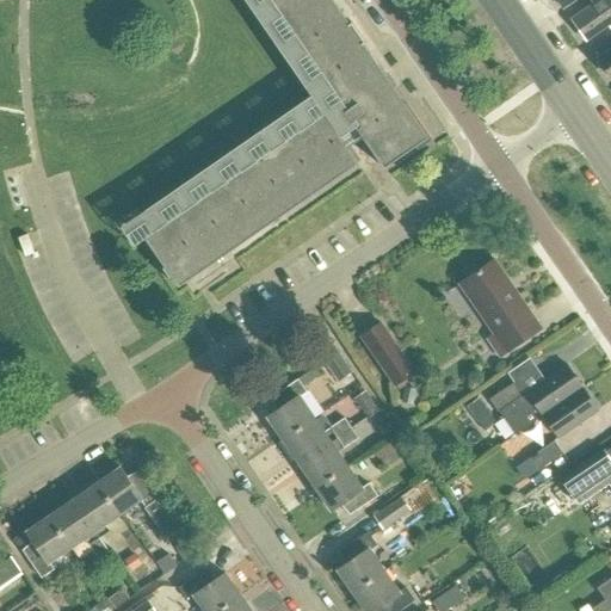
[(267,0),(386,170),(430,139),(333,0),(267,0)]
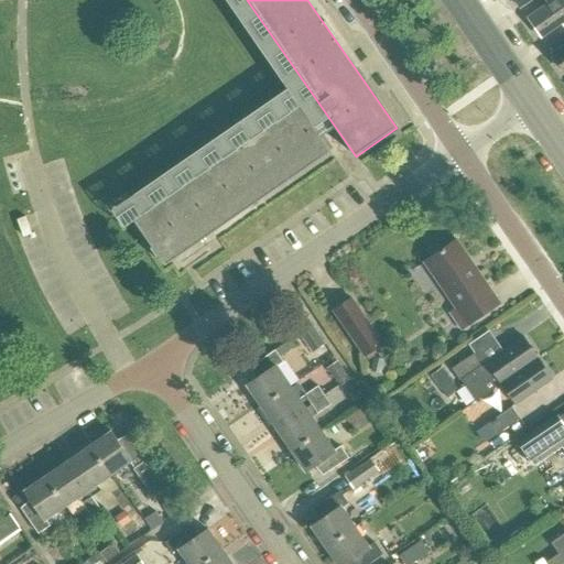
[(514,0),(522,10),(535,0),(514,0)]
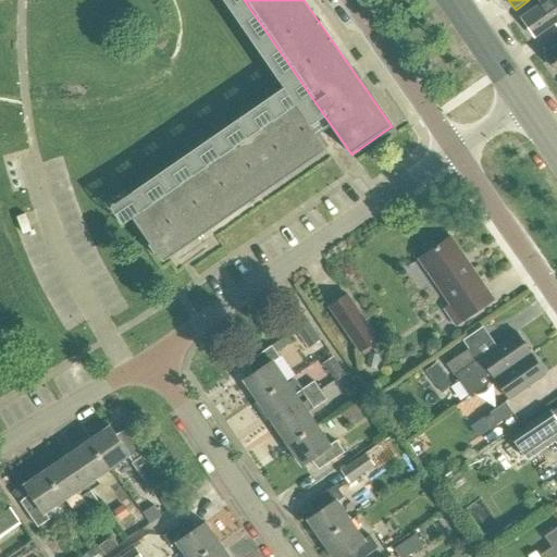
[(523,19),(537,39),(556,25),(556,0),(541,0),(541,1),(543,4),(523,19)]
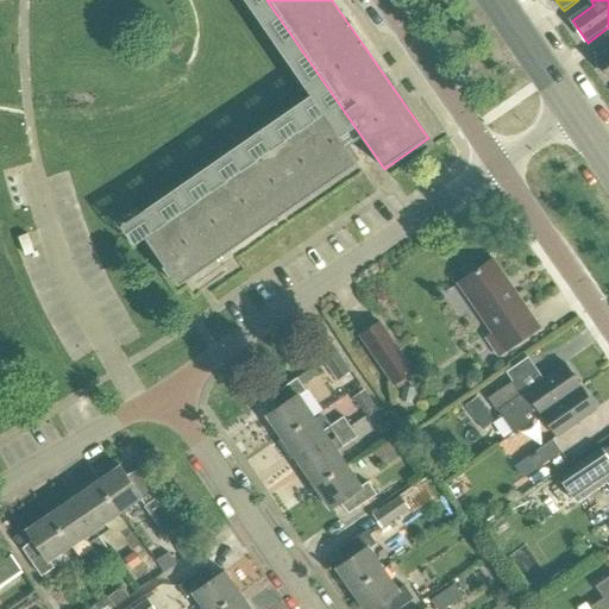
[(322,113),(144,236),(179,287),(358,164),(322,113)]
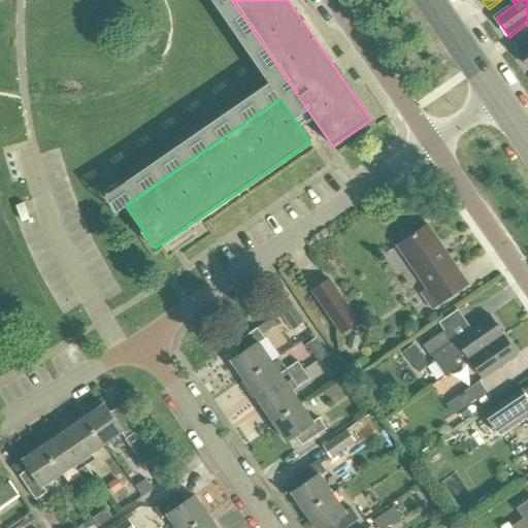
[(427,225),(397,245),(427,290),(421,293),(432,309),(468,285),(427,225)]
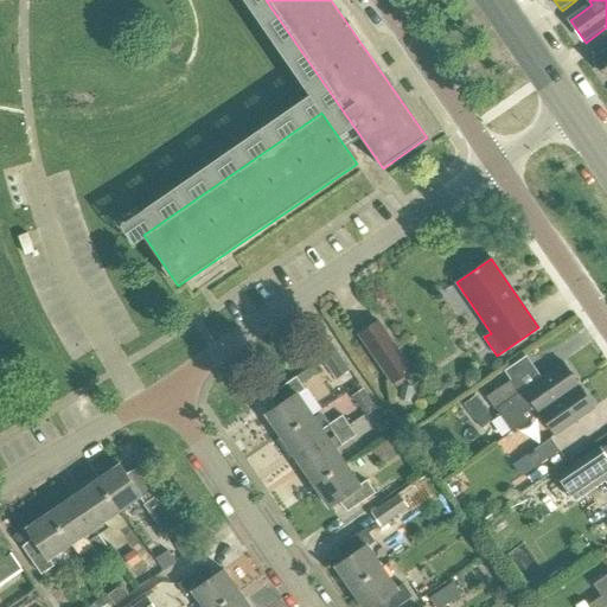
[(387,331),(365,346),(393,387),(414,371),(387,331)]
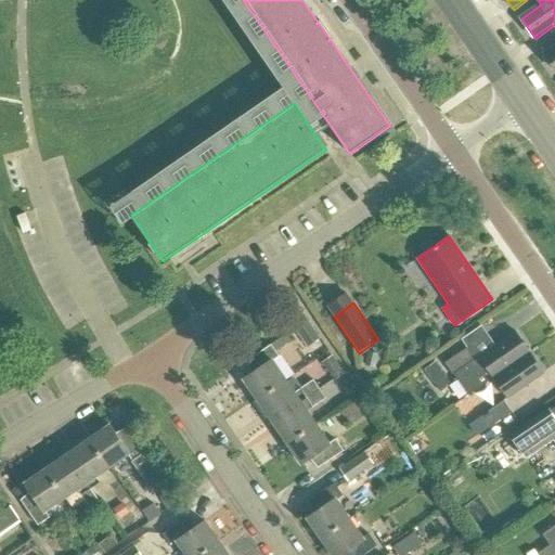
[(466,397),(493,377),(529,352),(515,332),(475,359),(452,374),(466,397)]
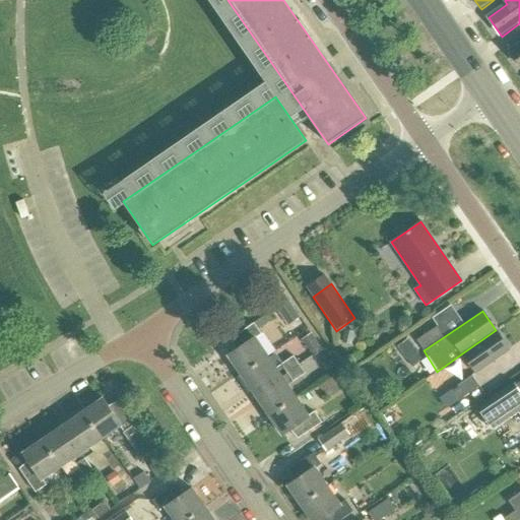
[(230,355),(241,373),(267,354),(256,339),(262,334),(255,324),(232,340),(237,350),(230,355)]
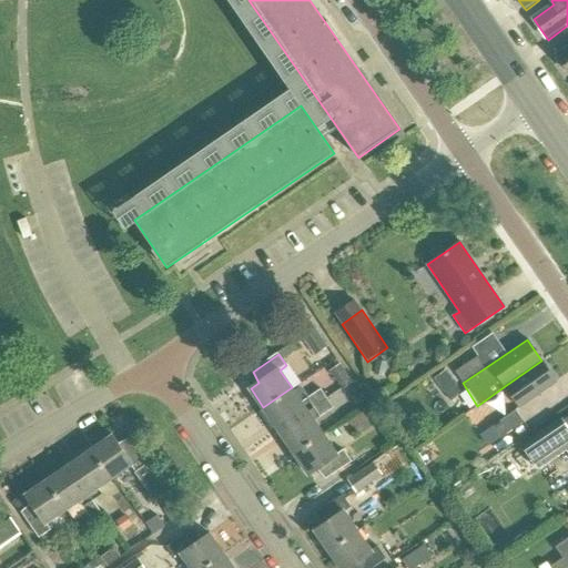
[(463,383),(486,367),(478,356),(455,372),(463,383)]
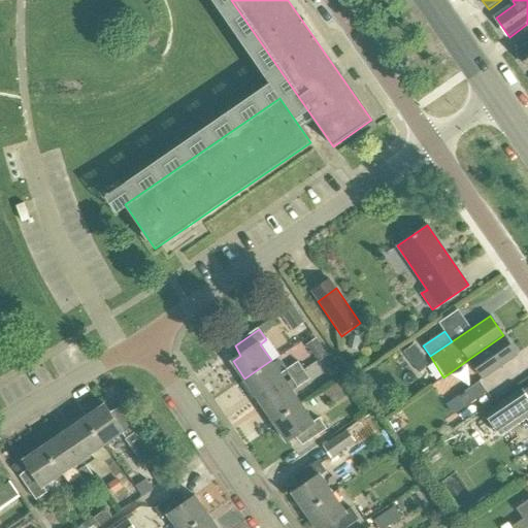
[(469,359),(483,380),(517,355),(503,335),(469,359)]
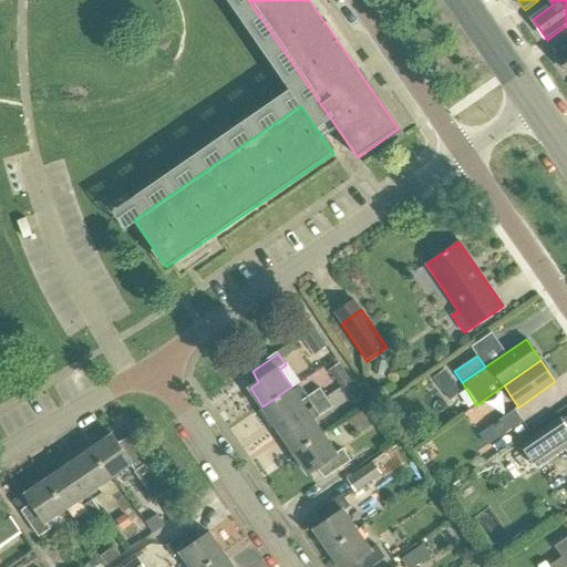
[(329,370),(341,389),(352,381),(339,362),(329,370)]
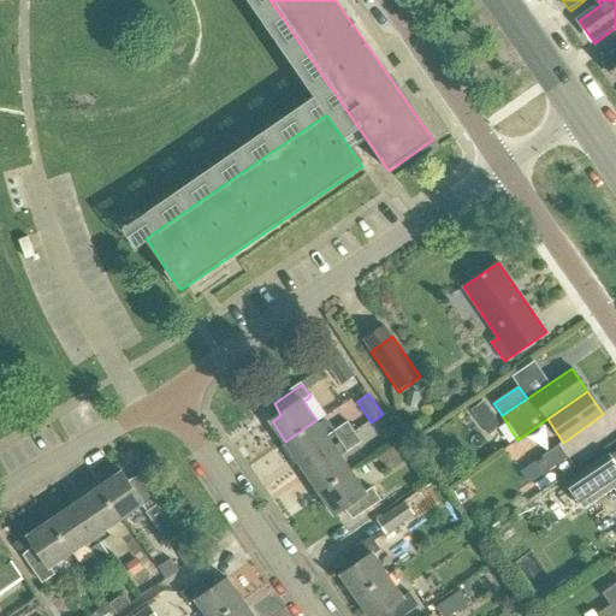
[(472,409),(483,426),(495,418),(483,402),(472,409)]
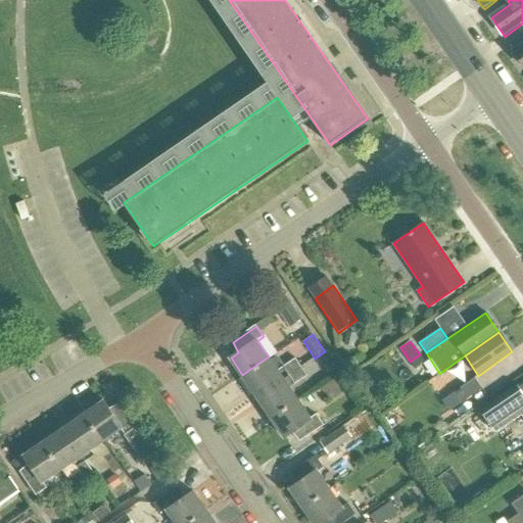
[(242,375),(258,397),(290,376),(284,367),(278,371),(269,357),(242,375)]
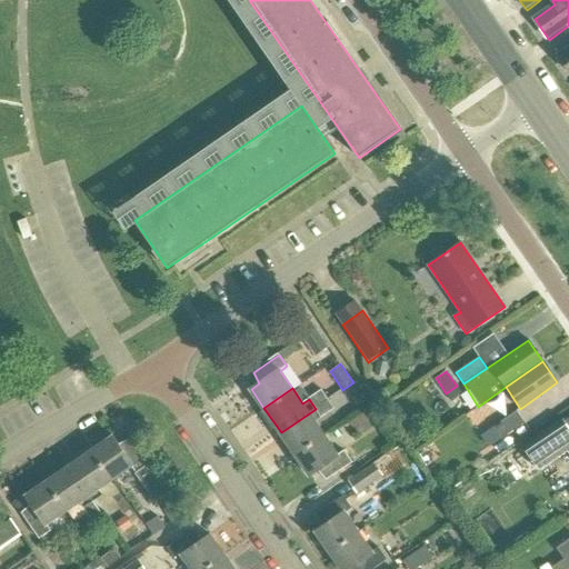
[(321,391),(309,399),(316,409),(328,400),(321,391)]
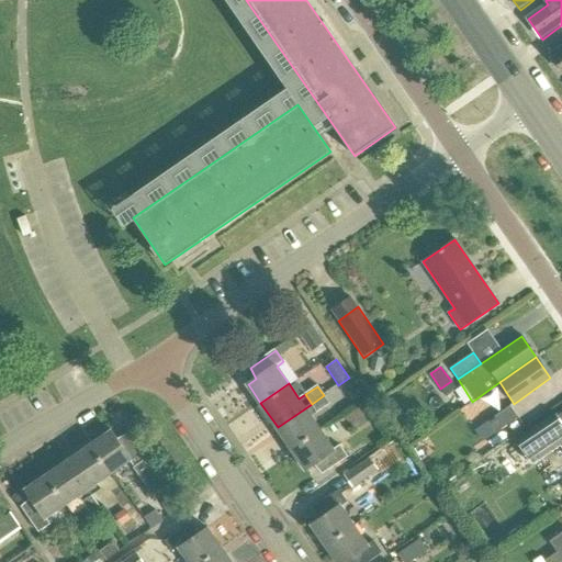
[(324,395),(312,404),(318,413),(330,405),(324,395)]
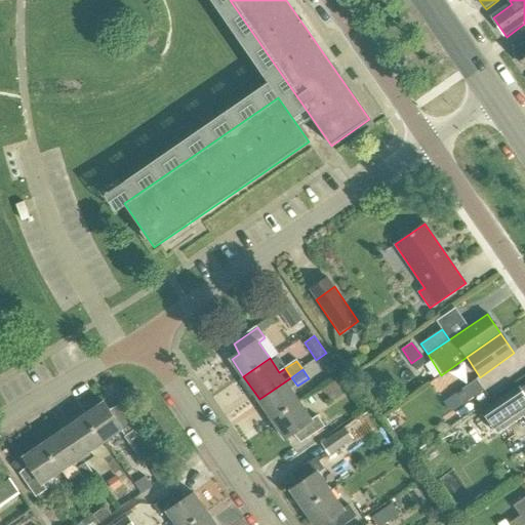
[(259,399),(275,422),(300,404),(291,391),(297,386),(291,377),(259,399)]
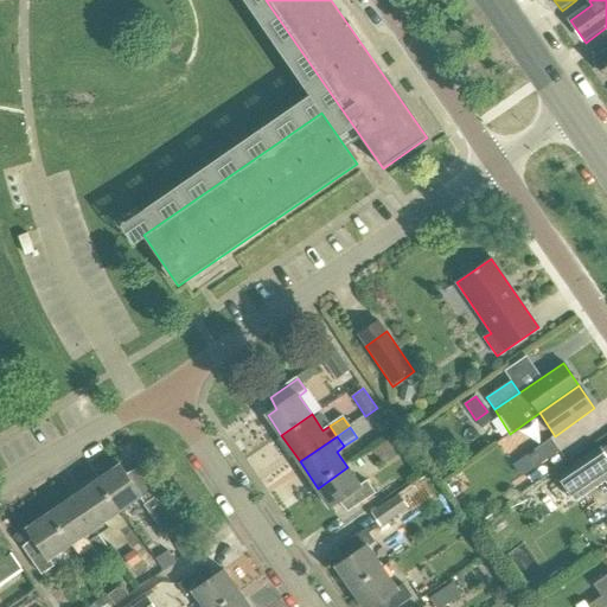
[(535,468),(560,451),(551,439),(526,455),(535,468)]
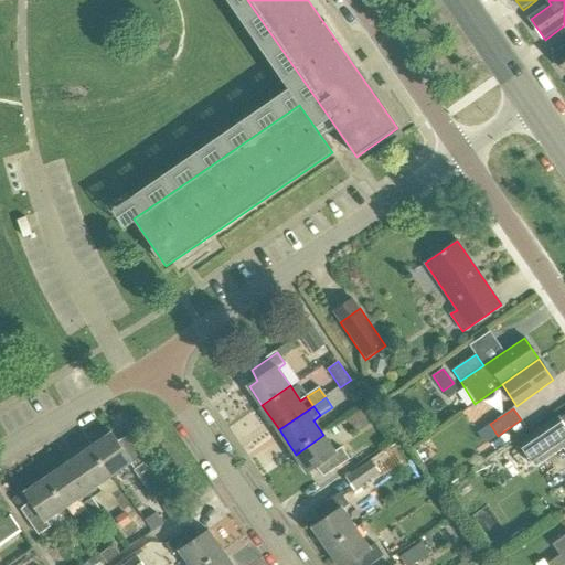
[(505,456),(523,482),(537,472),(535,469),(564,449),(564,416),(560,419),(558,418),(519,445),(520,446),(505,456)]
